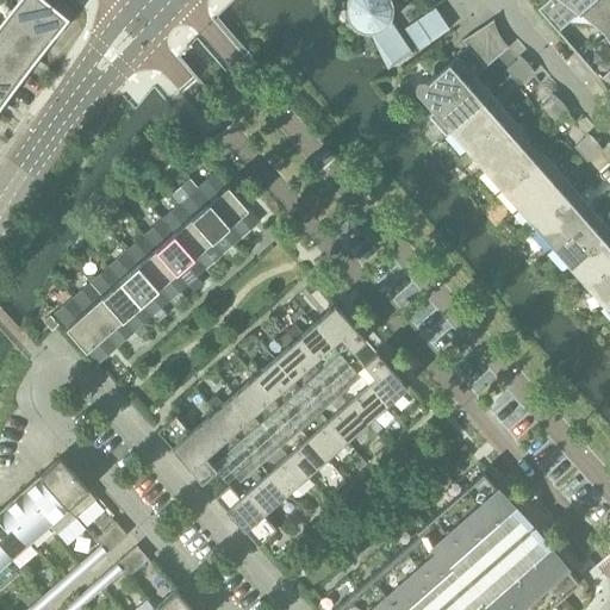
[(18,0),(11,10),(48,41),(60,25),(73,10),(61,0),(18,0)]
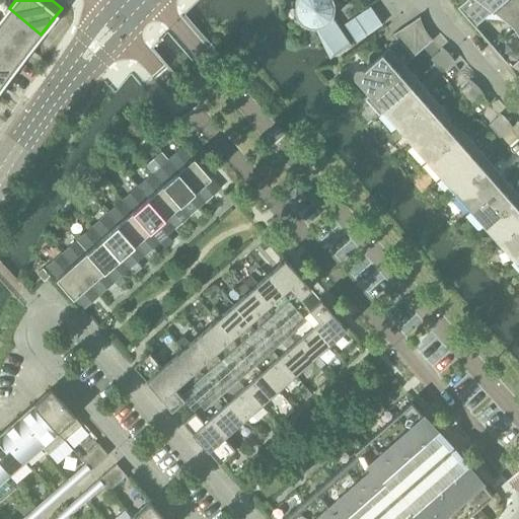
[(334,10),(334,4),(331,0),(295,0),(294,3),(294,9),(294,13),(296,17),(297,20),(299,22),(303,25),(308,27),(314,28),(316,28),(334,54),(350,44),(331,17),(332,15),(332,13),(334,10)]
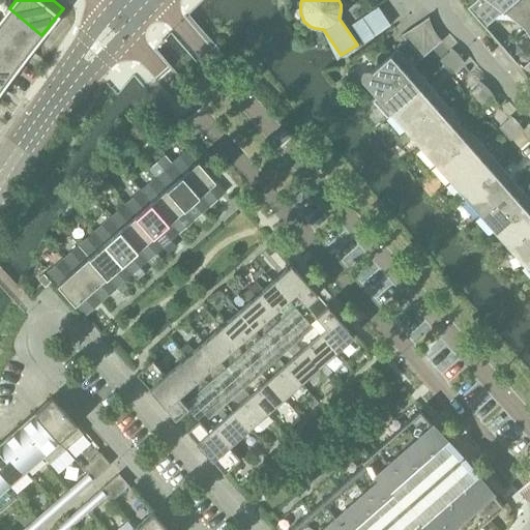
[(511,20),(523,29),(529,23),(529,8),(522,0),(474,0),(467,7),(483,27),(494,19),(511,20)]
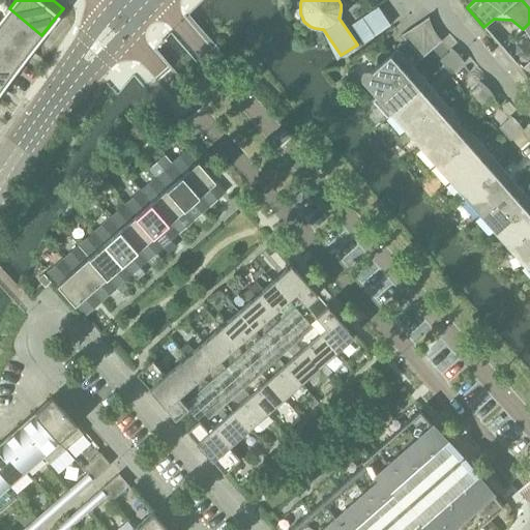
[(9,8),(0,19),(0,33),(27,53),(35,42),(41,35),(9,8)]
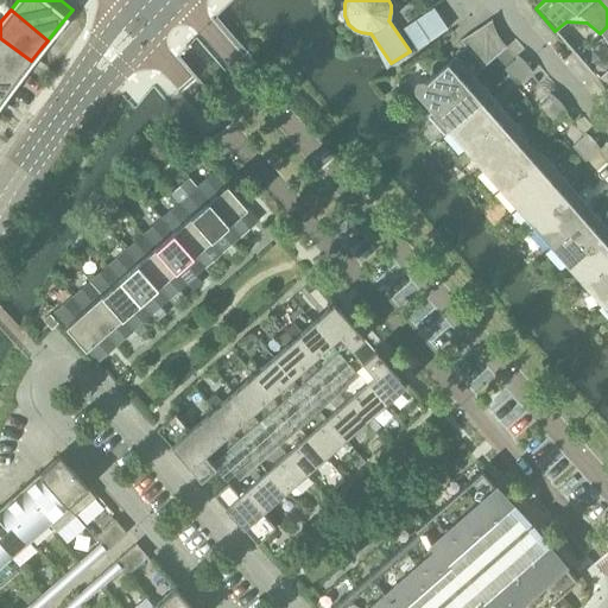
[(432,111),(434,111),(473,76),(473,75),(505,48),(506,48),(507,48),(500,39),(495,32),(493,25),(492,19),(491,19),(491,20),(460,39),(466,46),(461,51),(456,56),(455,56),(443,65),(442,65),(441,64),(439,64),(437,64),(436,64),(435,65),(434,67),(434,68),(432,69),(432,71),(434,73),(434,74),(424,82),(416,90),(432,111)]
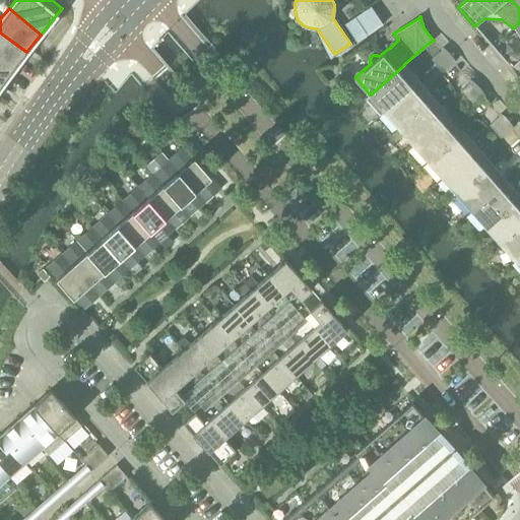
[(366,34),(354,17),(344,23),(355,40),(366,34)]
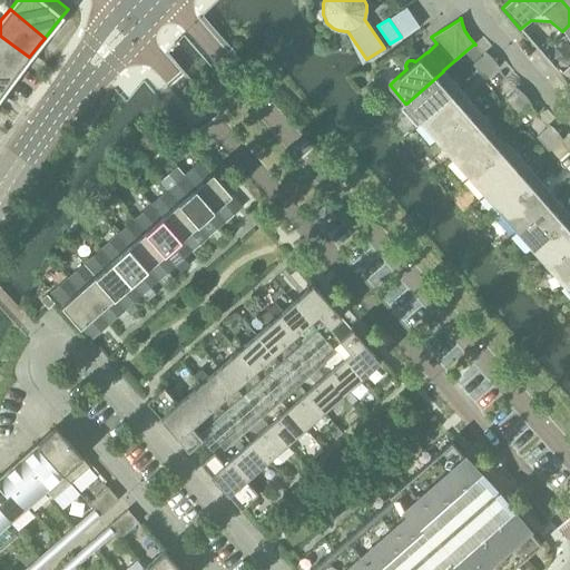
[(569,25),(562,31),(569,42),(569,64),(559,74),(569,86),(569,25)]
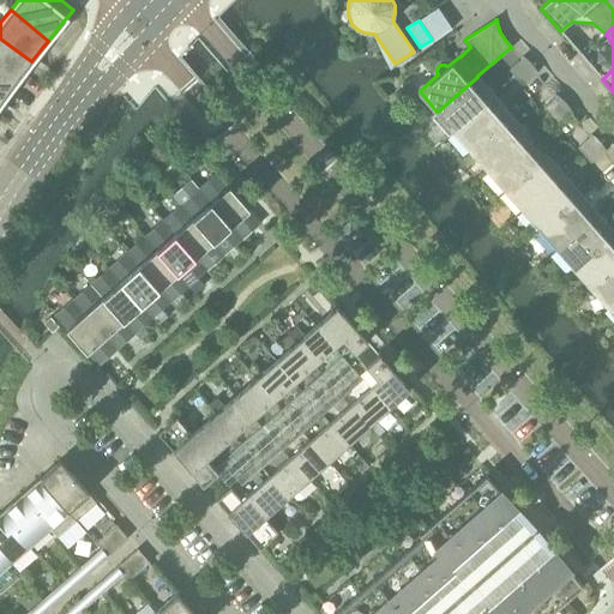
[(0,38),(0,74),(14,85),(23,73),(31,61),(0,38)]
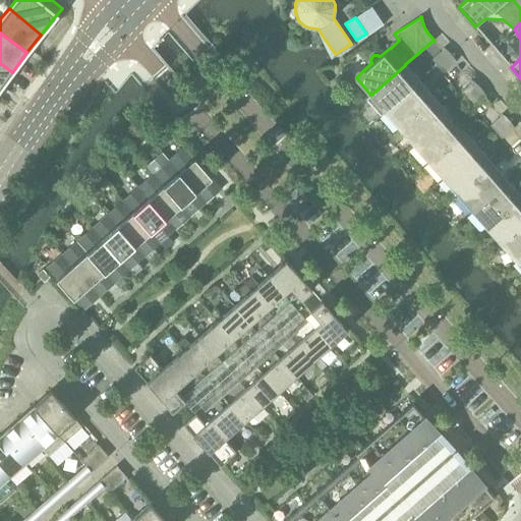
[(432,59),(438,65),(450,54),(448,52),(445,49),(432,59)]
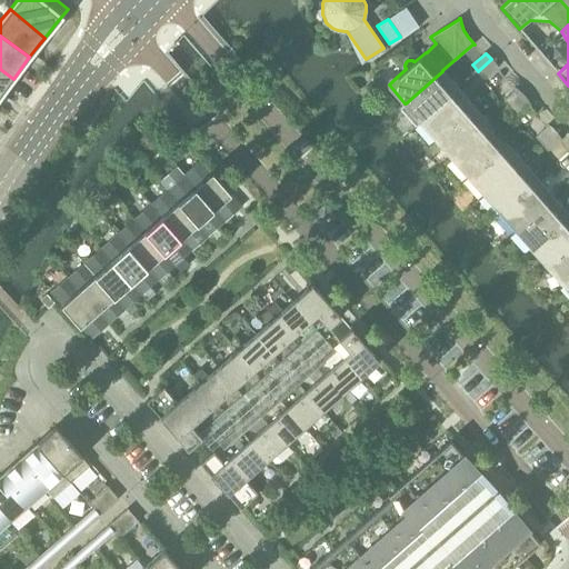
[(495,62),(491,59),(478,71),(483,78),(497,67),(495,62)]
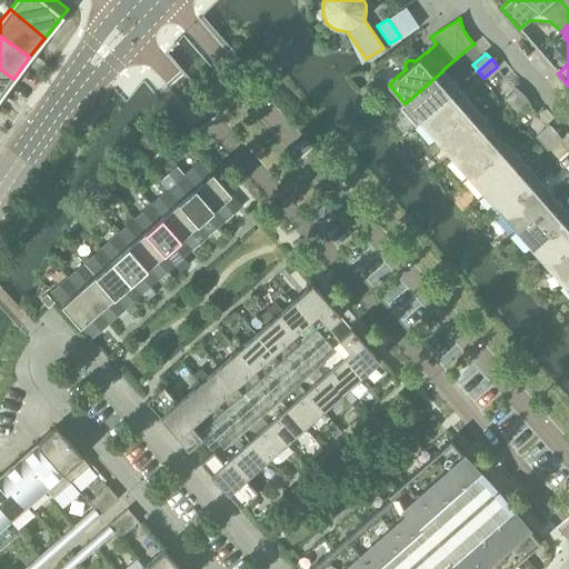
[(0,69),(0,96),(6,89),(13,79),(0,69)]
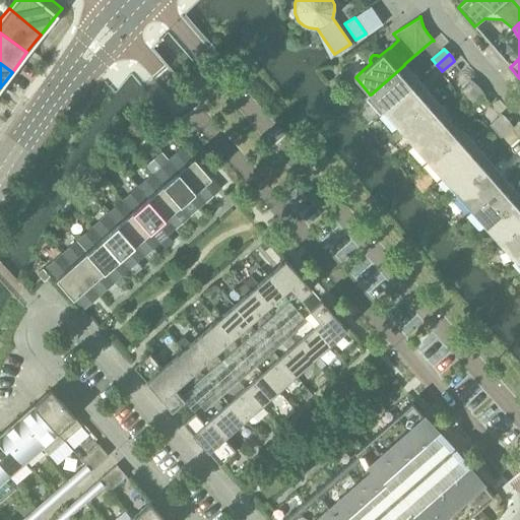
[(385,111),(418,81),(404,65),(371,94),(370,94),(366,99),(381,116),(385,112),(385,111)]
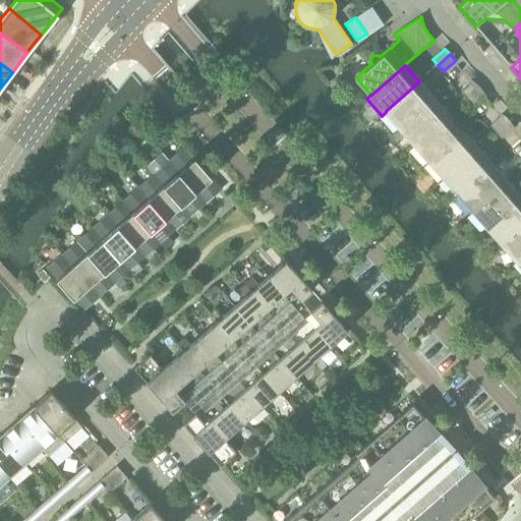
[(386,112),(400,128),(435,98),(419,81),(386,111),(386,112)]
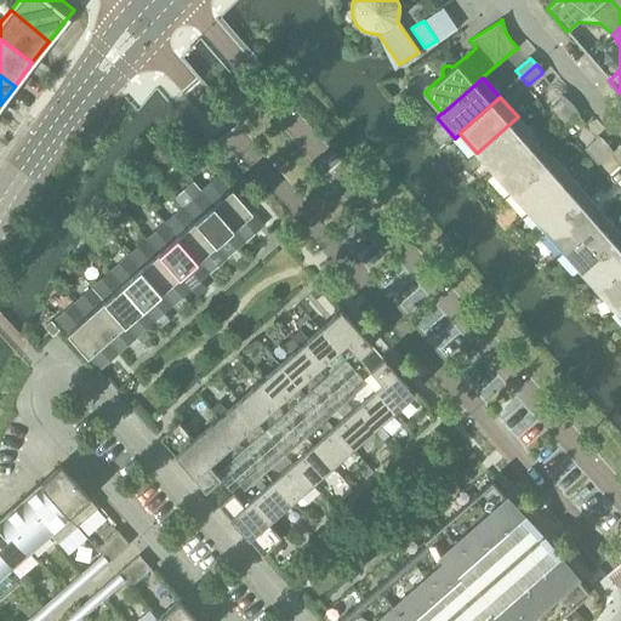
[(550,109),(557,118),(571,104),(570,103),(564,97),(550,109)]
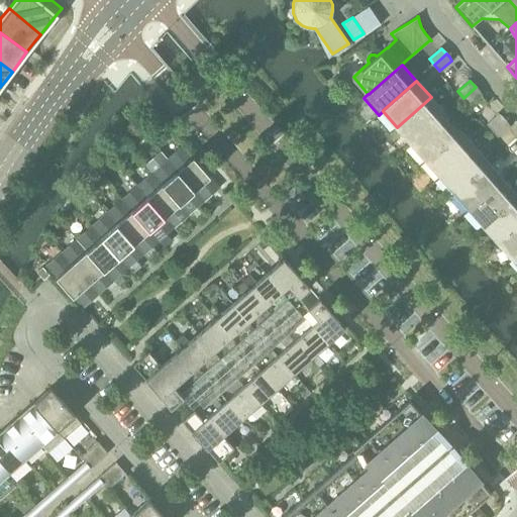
[(479,90),(476,87),(463,98),(469,103),(481,93),(479,90)]
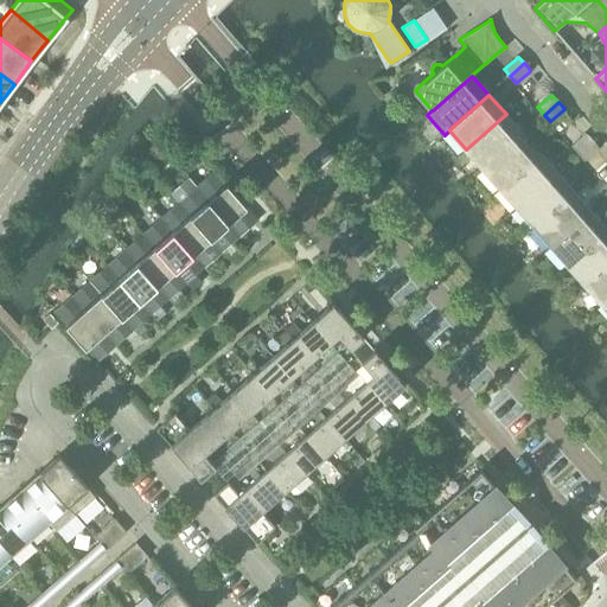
[(466,149),(483,168),(523,133),(506,114),(466,149)]
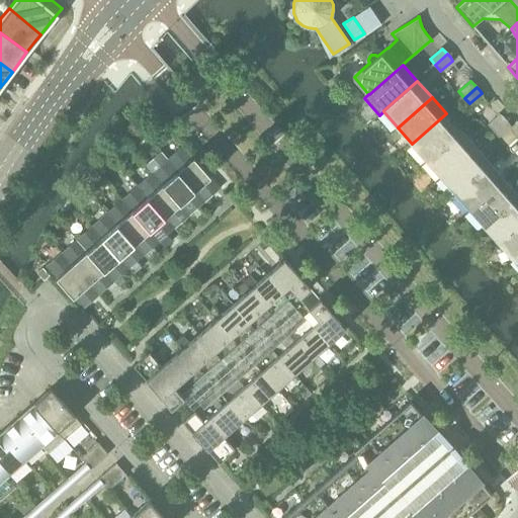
[(460,130),(446,113),(412,144),(426,160),(460,130)]
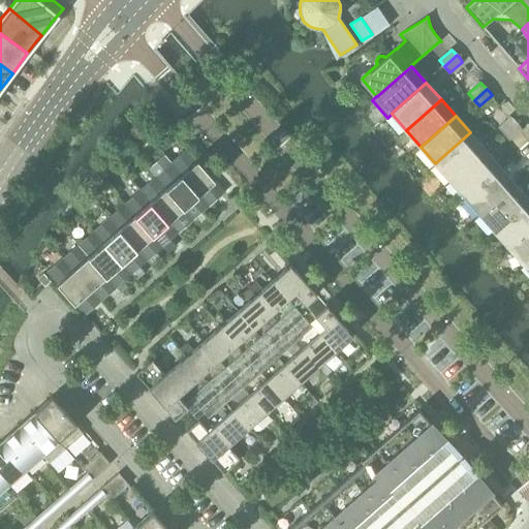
[(498,127),(504,133),(517,122),(514,120),(510,117),(498,127)]
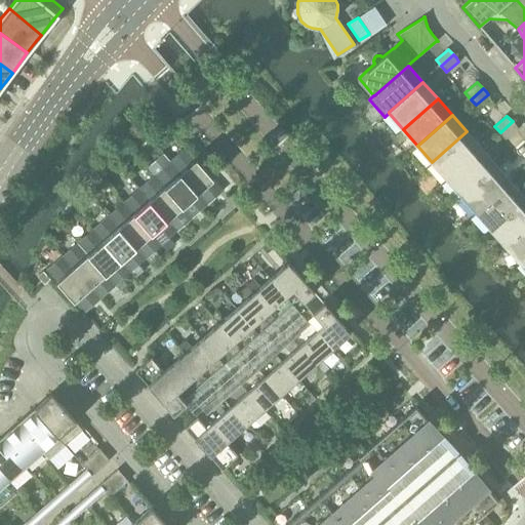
[(514,123),(513,121),(500,132),(505,138),(517,128),(514,123)]
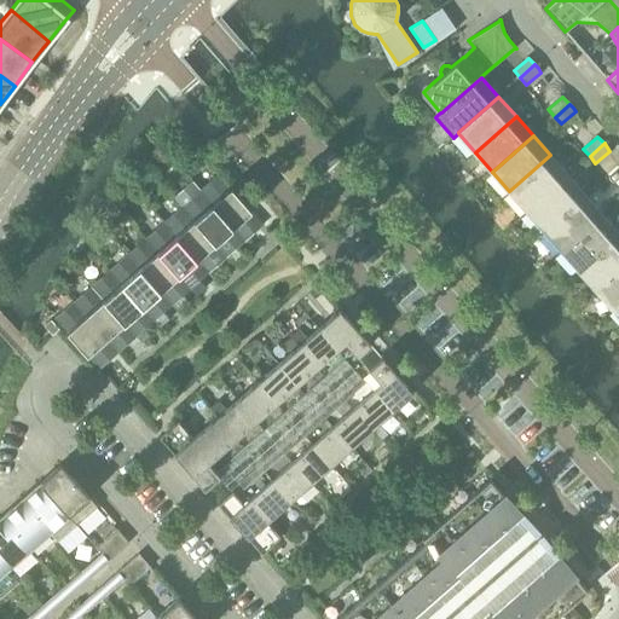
[(568,175),(550,155),(509,191),(513,195),(526,210),(545,195),(568,175)]
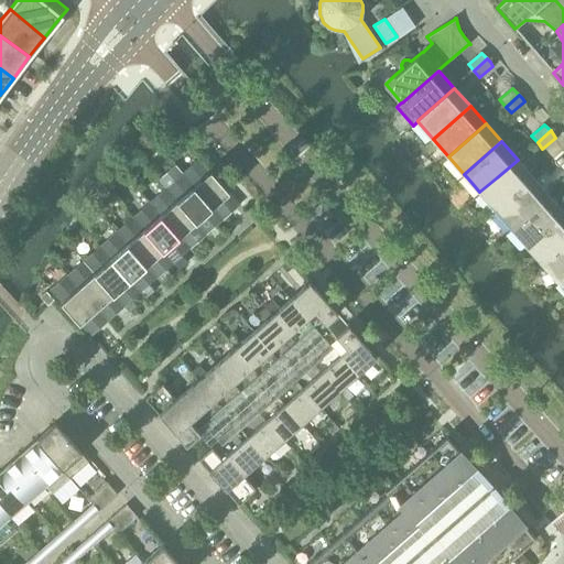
[(199,159),(182,173),(224,219),(240,205),(199,159)]
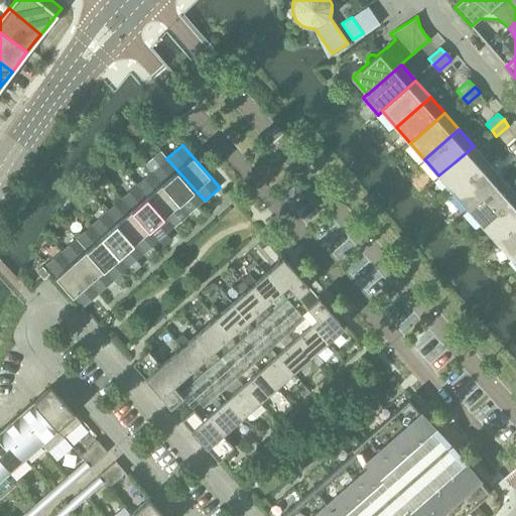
[(438,175),(454,191),(488,162),(474,146),(455,162),(438,175)]
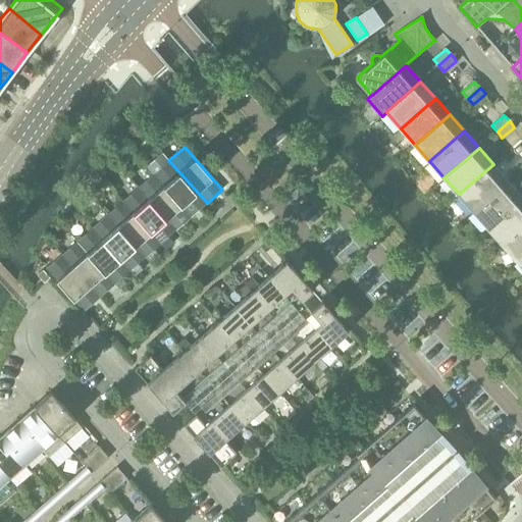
[(153,173),(191,216),(207,203),(168,160),(163,154),(148,167),(153,173)]
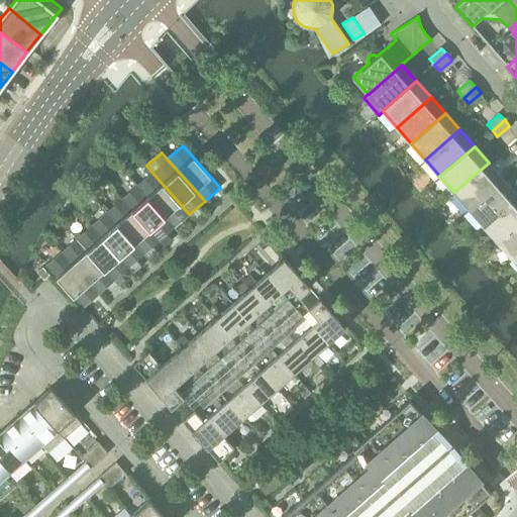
[(469,209),(503,179),(489,163),(454,192),(469,209)]
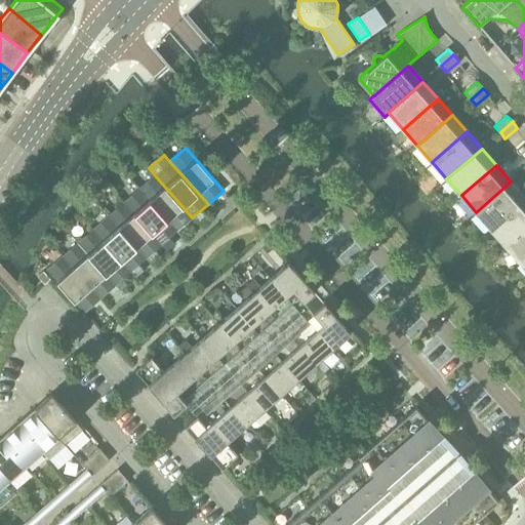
[(176,231),(192,217),(154,174),(138,189),(176,231)]
